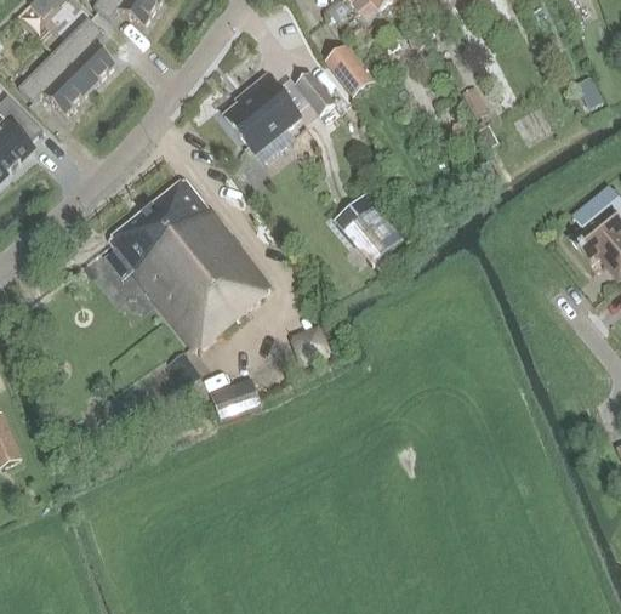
[(35,0),(30,5),(39,13),(50,1),(49,0),(35,0)]
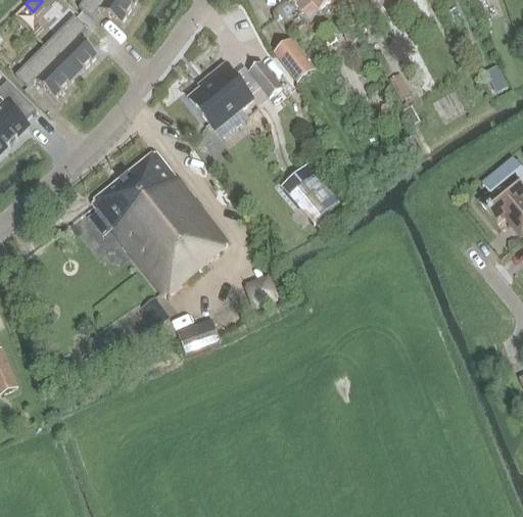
[(99,5),(122,20),(136,0),(82,0),(79,5),(93,14),(99,5)]
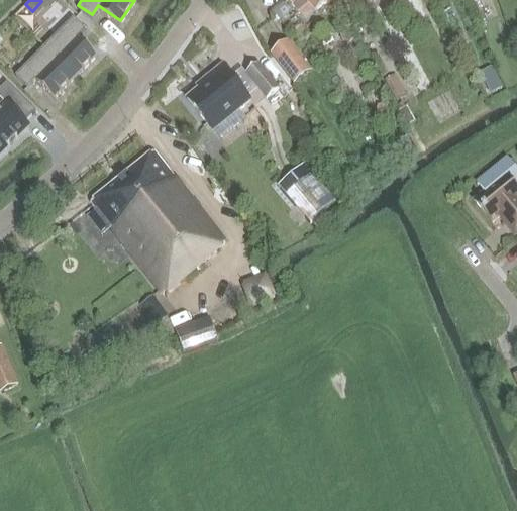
[(291,0),(298,8),(304,15),(322,0),(291,0)]
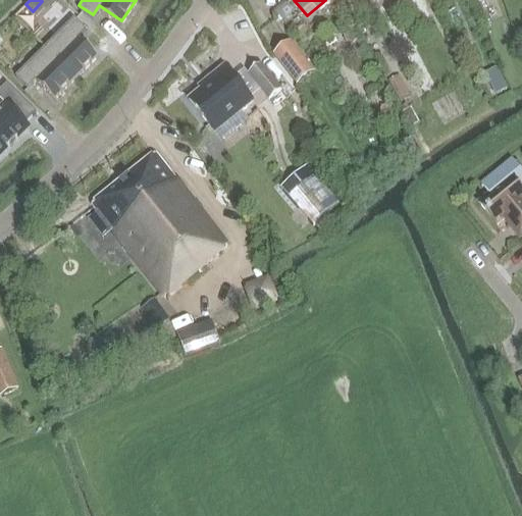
[(76,73),(98,52),(79,33),(87,26),(74,13),(45,42),(76,73)]
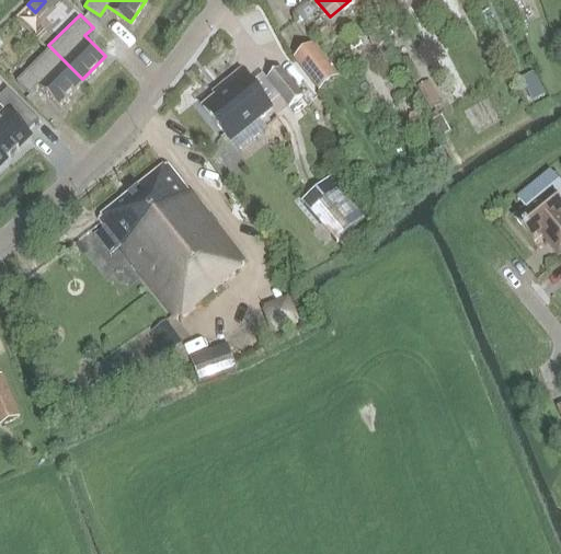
[(395,42),(384,24),(369,33),(375,44),(384,37),(384,38),(392,43),(395,42)]
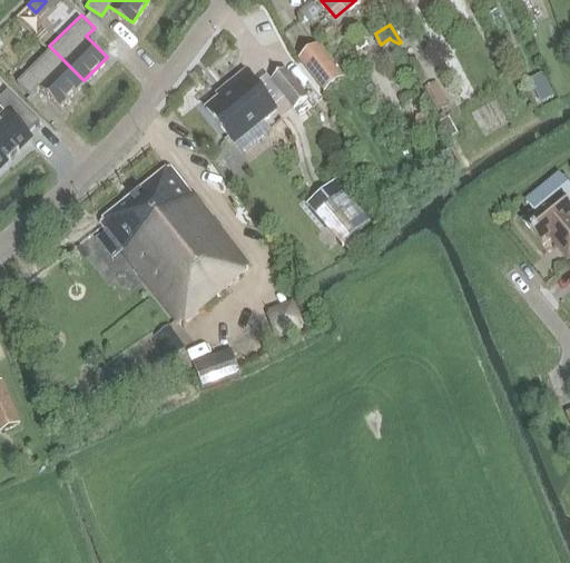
[(298,55),(324,88),(343,73),(317,40),(298,55)]
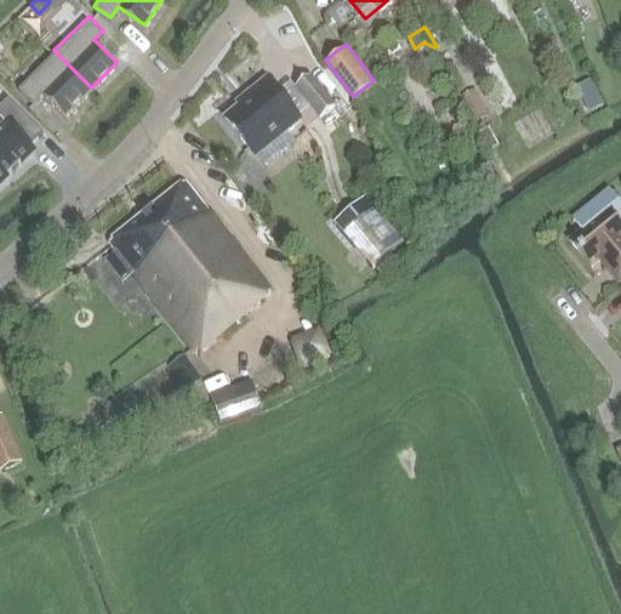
[(91,87),(53,50),(20,85),(33,100),(43,91),(66,114),(91,87)]
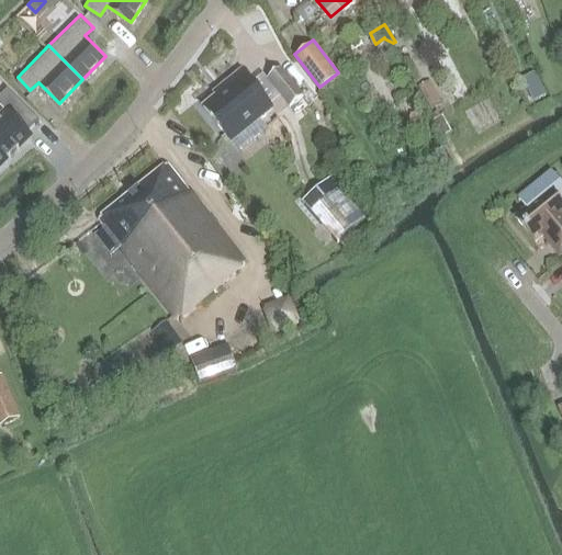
[(267,76),(289,102),(303,91),(281,65),(267,76)]
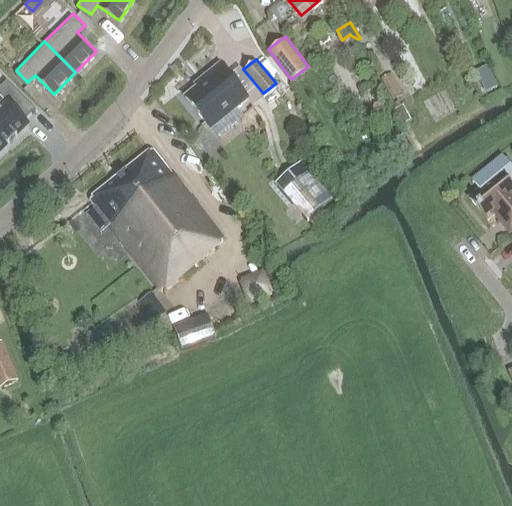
[(185,93),(205,119),(210,125),(234,106),(248,95),(242,89),(243,89),(220,60),(202,74),(204,77),(185,93)]
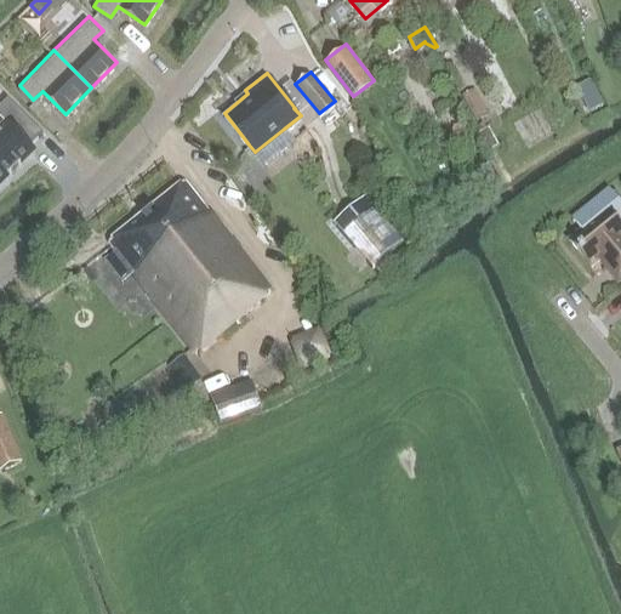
[(588,74),(575,80),(582,95),(596,87),(588,74)]
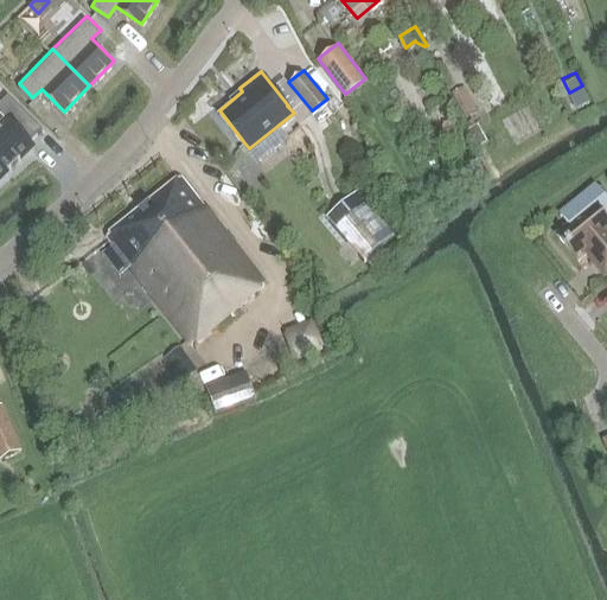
[(451,89),(465,113),(478,104),(465,82),(451,89)]
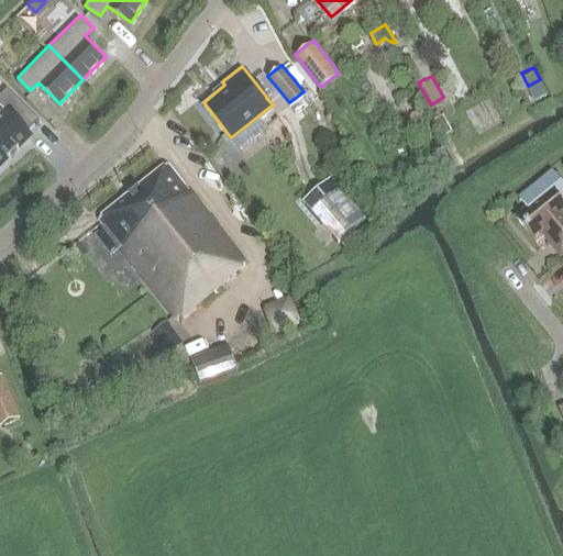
[(25,129),(39,117),(7,85),(0,91),(0,104),(3,108),(4,109),(0,113),(0,162),(7,155),(9,156),(20,146),(18,144),(29,133),(25,129)]
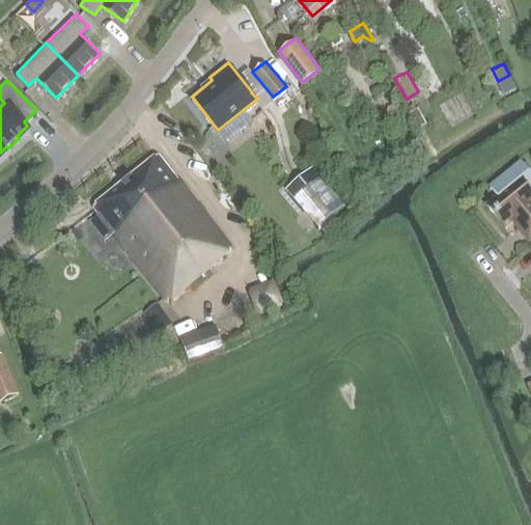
[(393,123),(406,115),(403,112),(395,100),(383,107),(393,123)]
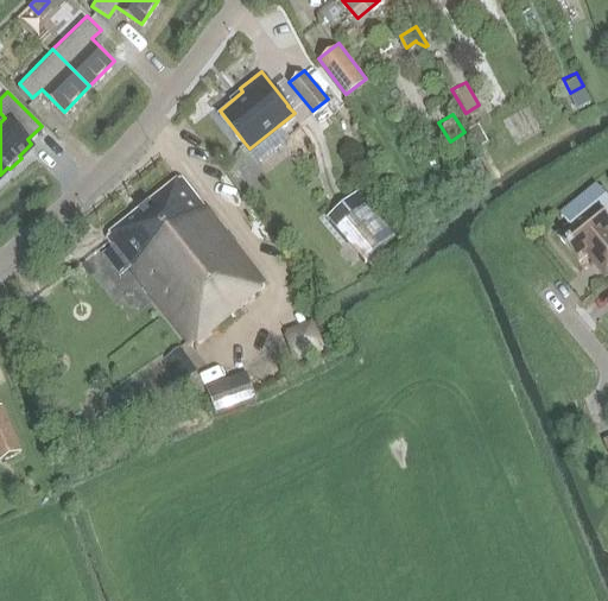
[(482,166),(472,147),(461,155),(472,172),(482,166)]
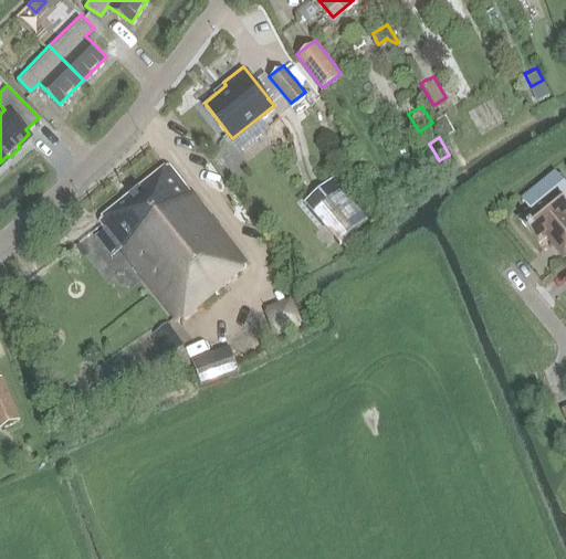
[(247,261),(168,160),(100,215),(102,219),(107,227),(102,231),(108,239),(114,234),(175,313),(179,317),(247,261)]
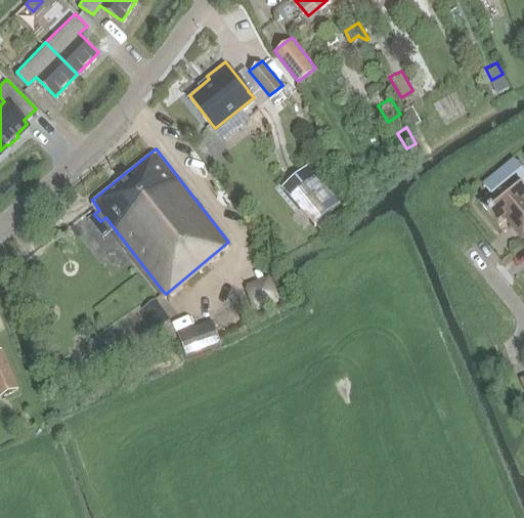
[(523,187),(521,183),(523,180),(523,163),(521,159),(517,159),(514,156),(488,176),(496,186),(480,199),(498,221),(506,215),(522,234),(523,231),(523,187)]
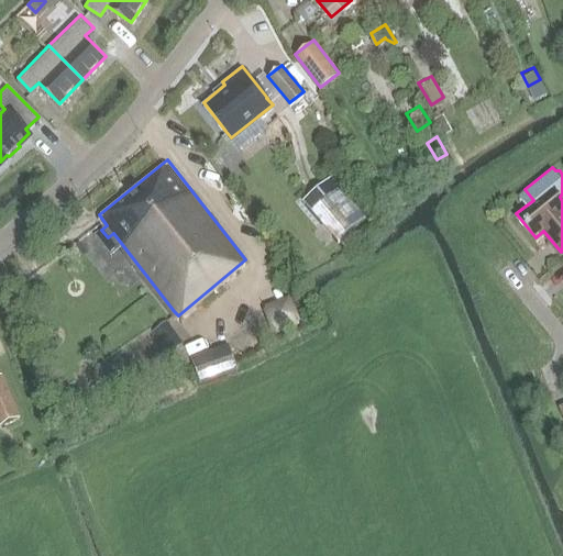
[(365,214),(331,173),(301,198),(337,238),(365,214)]
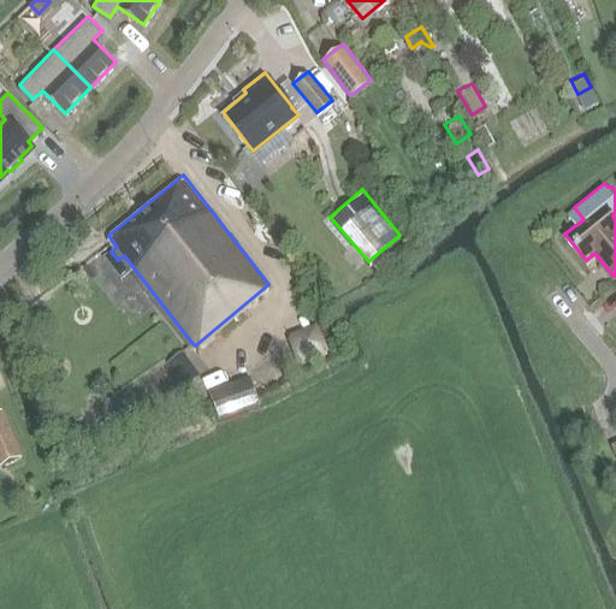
[(189,358),(182,347),(167,359),(175,368),(189,358)]
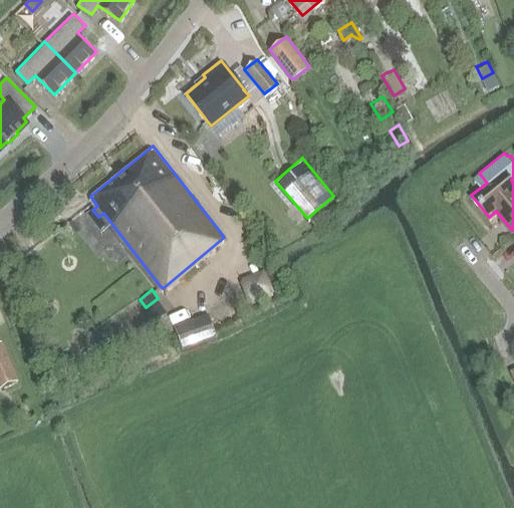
[(217,333),(209,311),(174,323),(182,345),(217,333)]
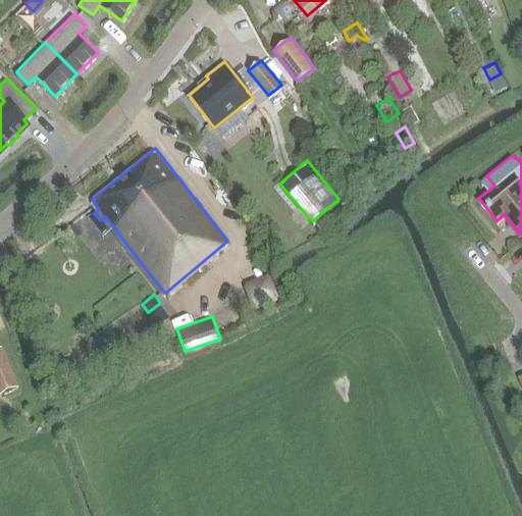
[(0,393),(18,384),(1,346),(0,346),(0,393)]
